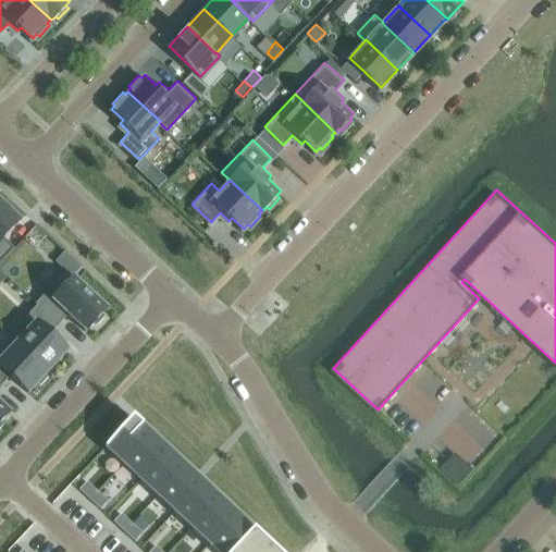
[(2,200),(0,203),(0,260),(15,244),(4,234),(21,217),(13,210),(15,207),(8,199),(5,203),(2,200)]
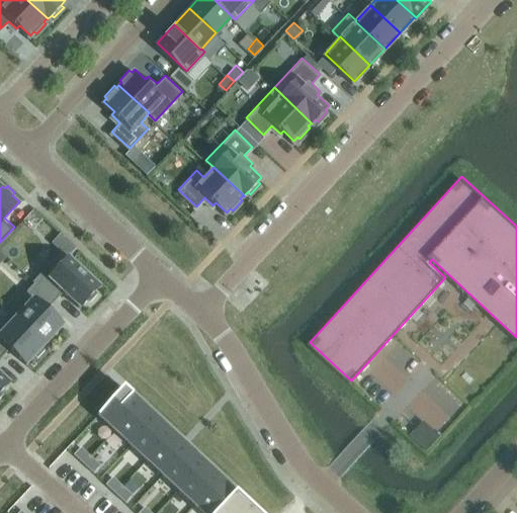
[(62,230),(53,240),(62,248),(68,254),(77,244),(62,230)]
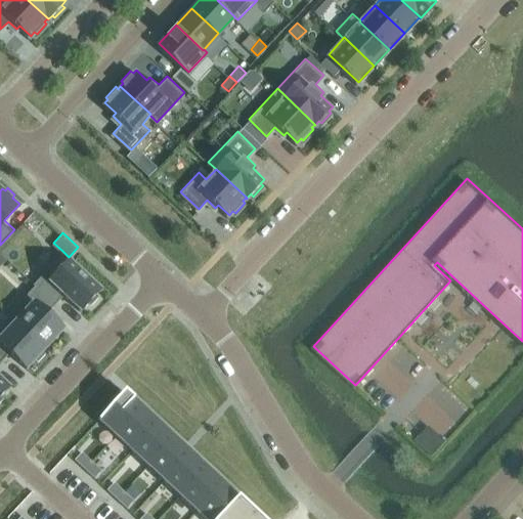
[(62,251),(34,283),(35,284),(36,283),(56,302),(64,293),(81,308),(89,299),(92,301),(99,294),(96,292),(101,287),(69,257),(62,251)]
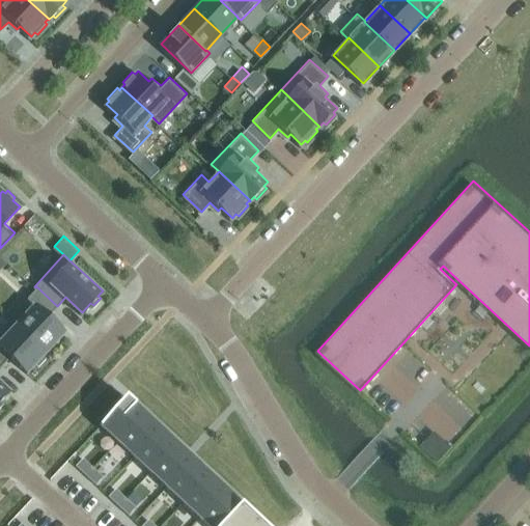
[(35,287),(9,316),(46,351),(64,331),(48,315),(57,306),(36,286),(35,287)]
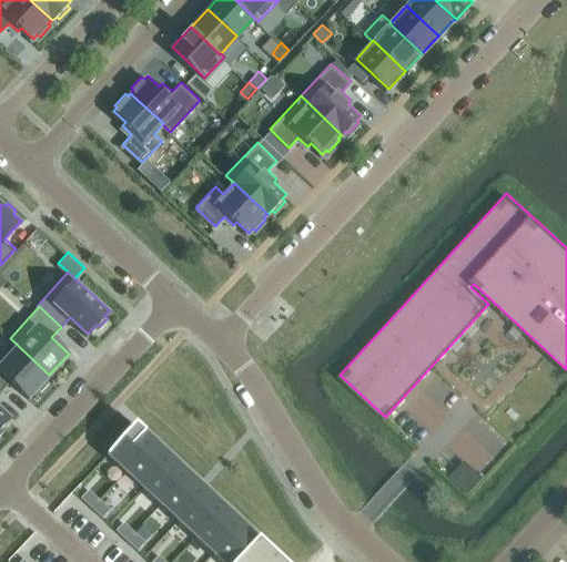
[(0,347),(0,387),(2,389),(12,379),(30,396),(39,386),(42,388),(50,380),(47,377),(49,375),(10,338),(0,347)]
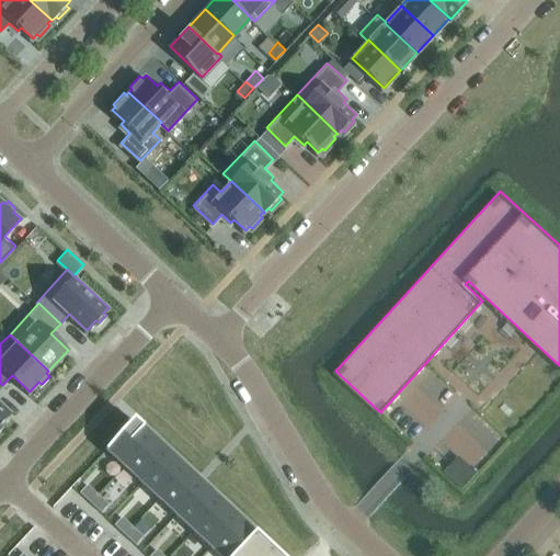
[(0,428),(4,423),(1,421),(10,411),(0,401),(0,387),(2,385),(0,383),(0,428)]
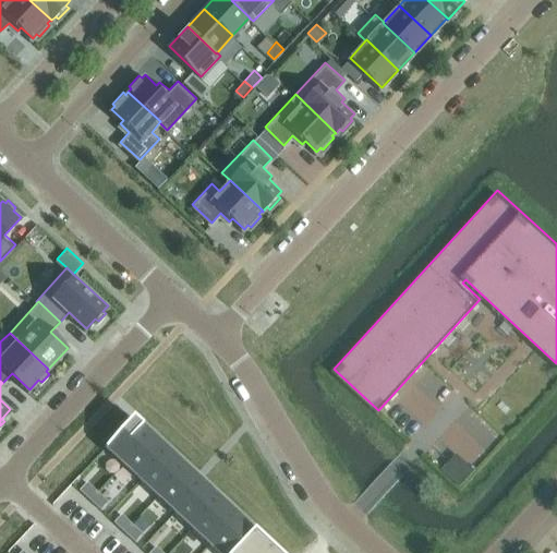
[(122,425),(106,444),(124,460),(152,431),(133,415),(122,425)]
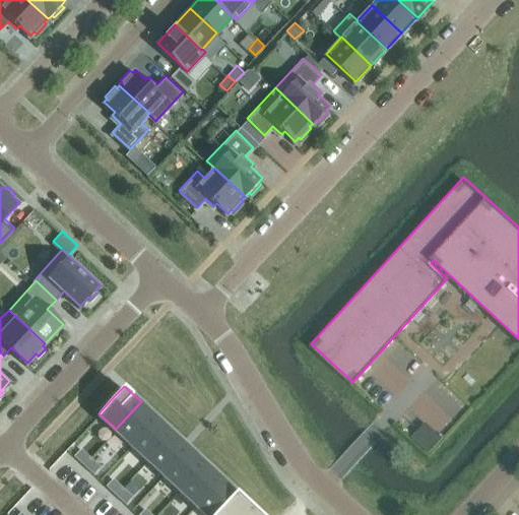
[(141,401),(116,429),(132,444),(157,416),(141,401)]
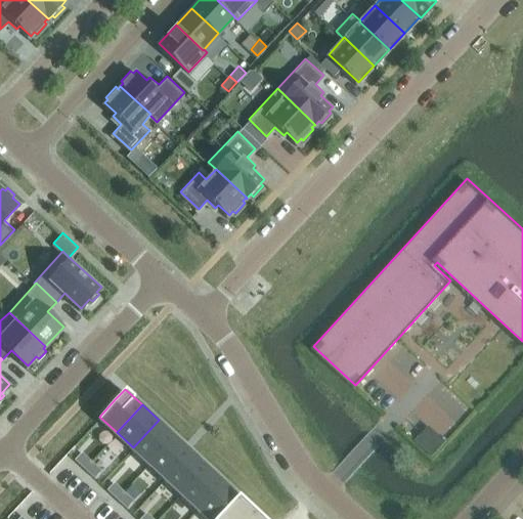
[(159,420),(133,447),(148,462),(175,435),(159,420)]
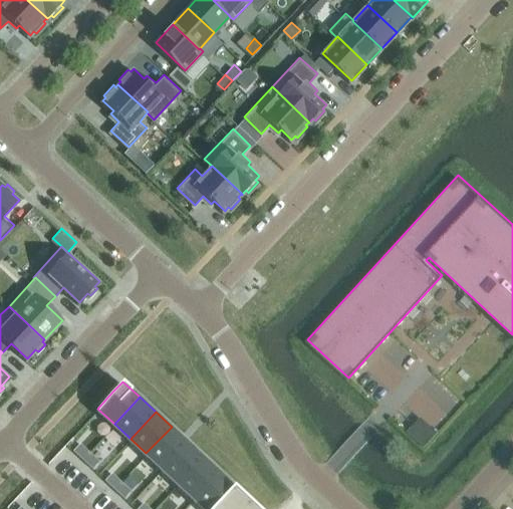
[(414,415),(403,429),(420,442),(431,428),(414,415)]
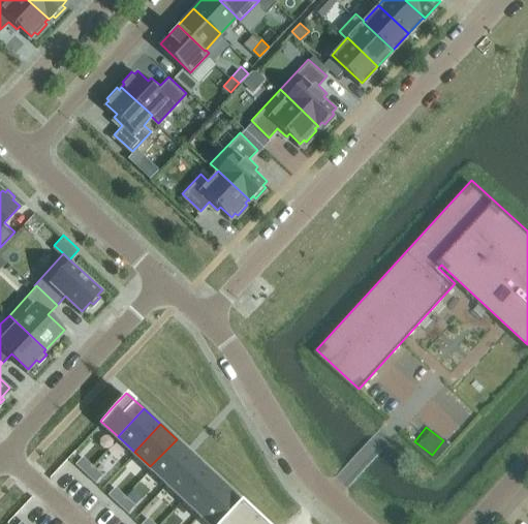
[(177,439),(150,466),(166,482),(192,454),(177,439)]
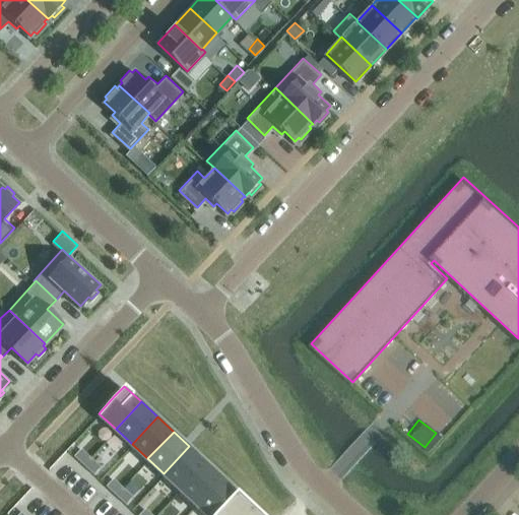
[(81,446),(75,453),(84,462),(91,455),(81,446)]
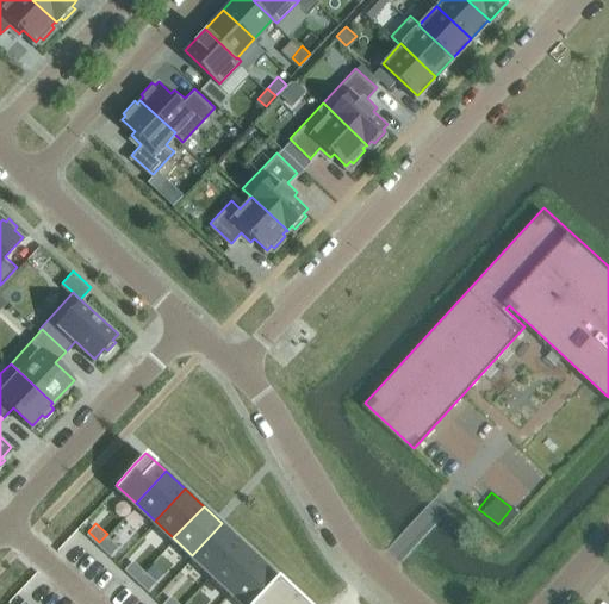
[(222,523),(192,555),(211,573),(241,541),(222,523)]
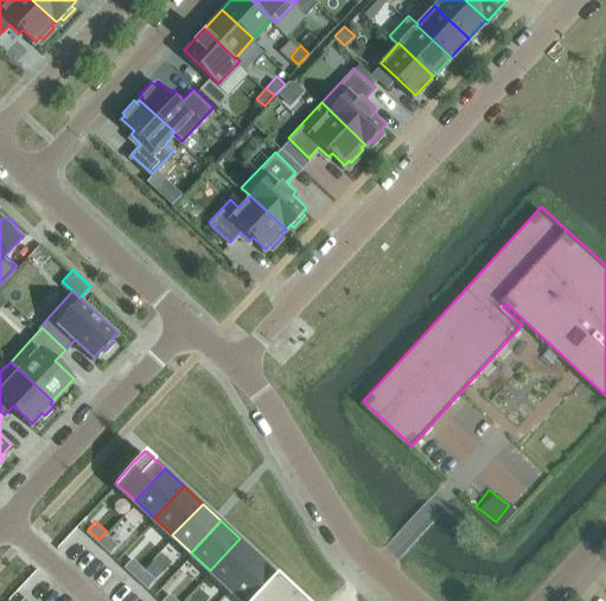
[(107,531),(99,539),(110,550),(117,541),(107,531)]
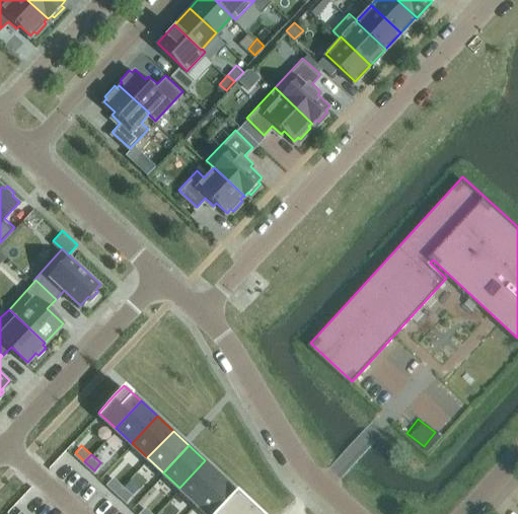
[(205,460),(179,488),(196,503),(221,475),(205,460)]
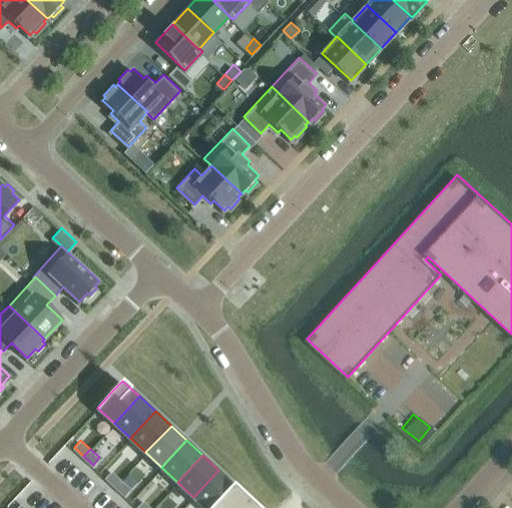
[(112,469),(105,476),(115,485),(122,478),(112,469)]
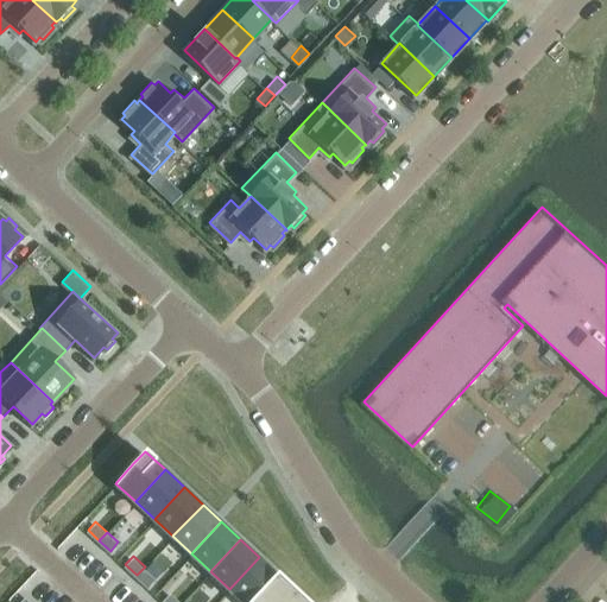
[(259,557),(229,589),(242,601),(251,601),(278,575),(259,557)]
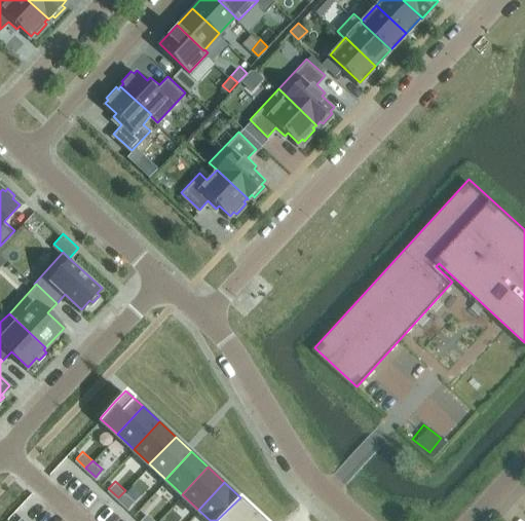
[(125,490),(118,497),(127,507),(135,499),(125,490)]
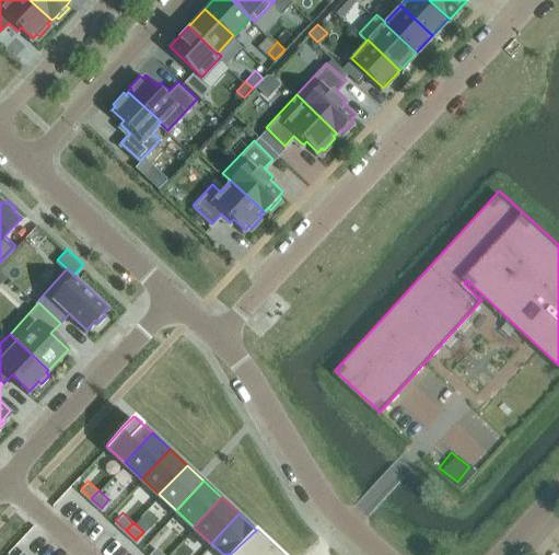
[(256,530),(231,554),(264,554),(274,545),(271,544),(256,530)]
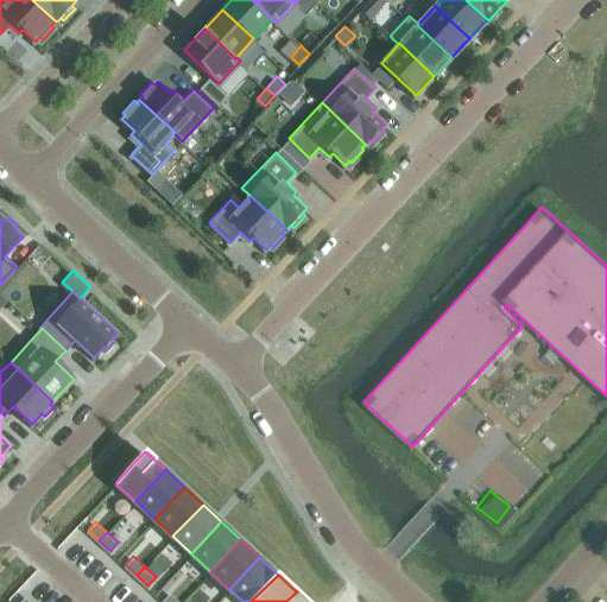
[(171,591),(163,600),(165,601),(181,601),(182,601),(171,591)]
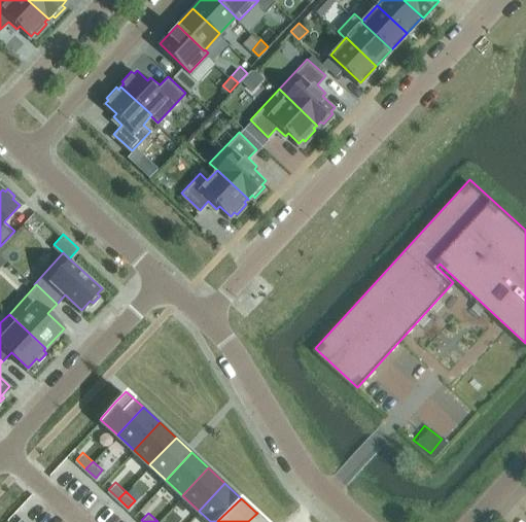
[(267,521),(257,513),(248,521),(267,521)]
